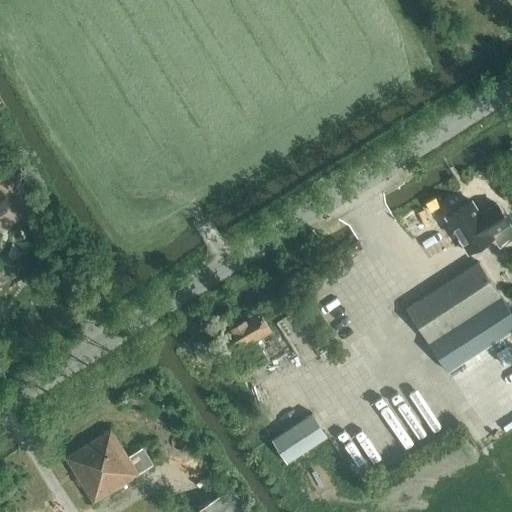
[(491,233),(509,222),(496,202),(476,214),(469,203),(446,217),(462,242),(469,253),(493,237),(491,233)]
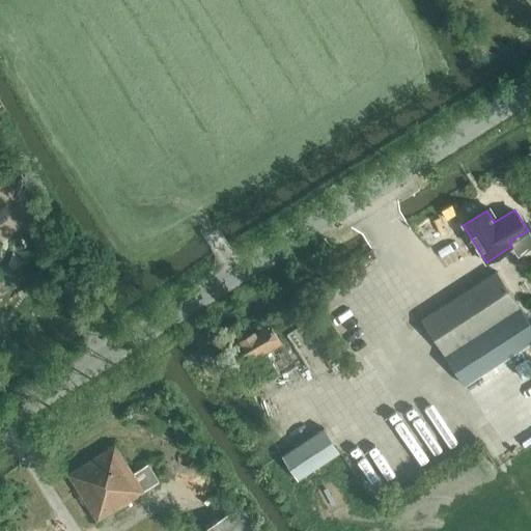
[(421,320),(444,355),(465,386),(530,342),(530,324),(497,271),(439,308),(421,320)]
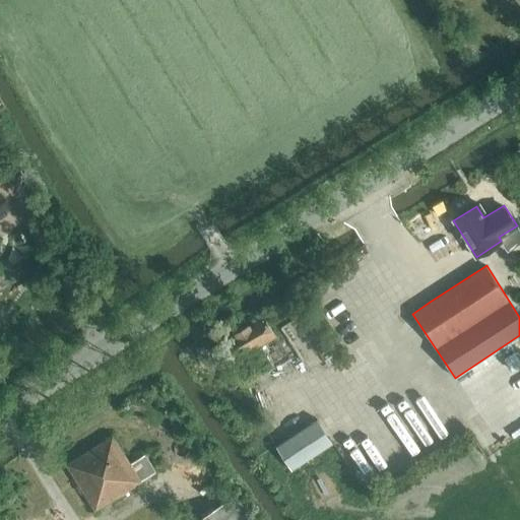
[(234,362),(277,336),(266,317),(222,342),(234,362)]
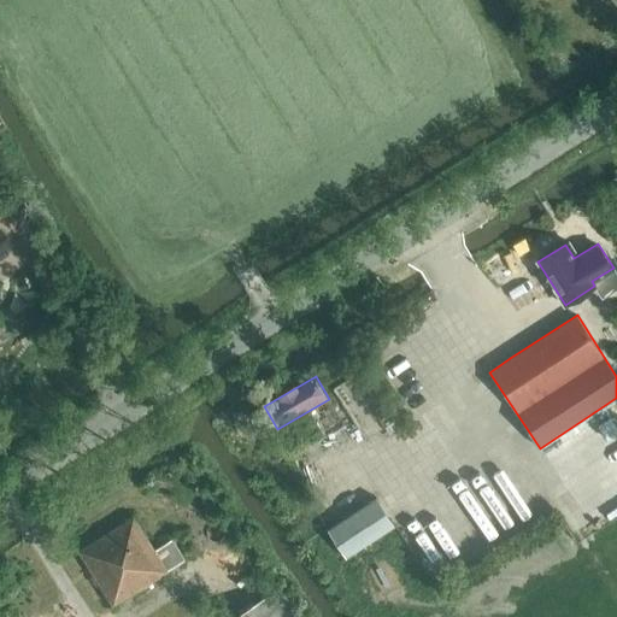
[(376,498),(328,529),(346,557),(394,526),(376,498)]
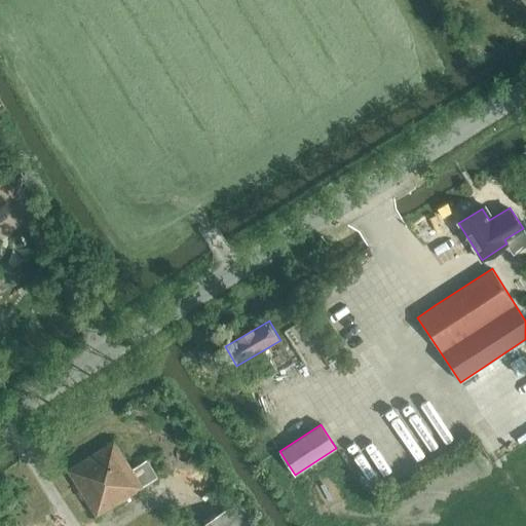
[(68,470),(97,517),(144,487),(144,486),(157,478),(146,460),(132,468),(114,441),(68,470)]
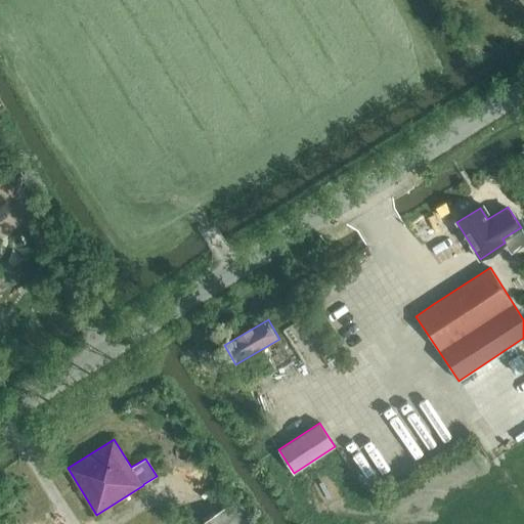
[(258,523),(241,496),(197,523),(258,523)]
